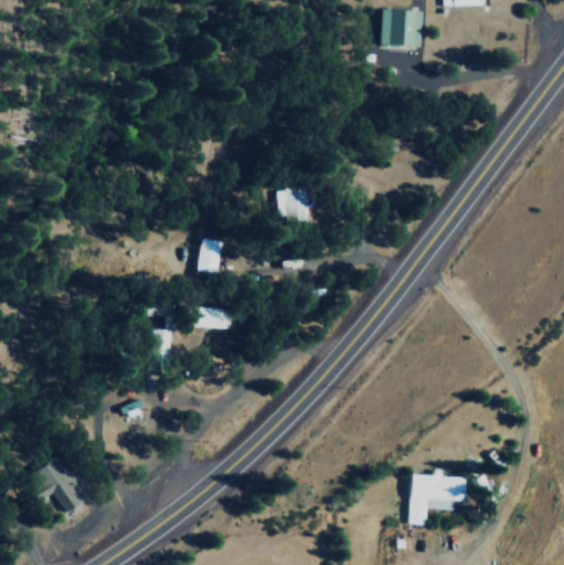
[(382,46),(421,47),(422,11),(383,10),(382,46)]
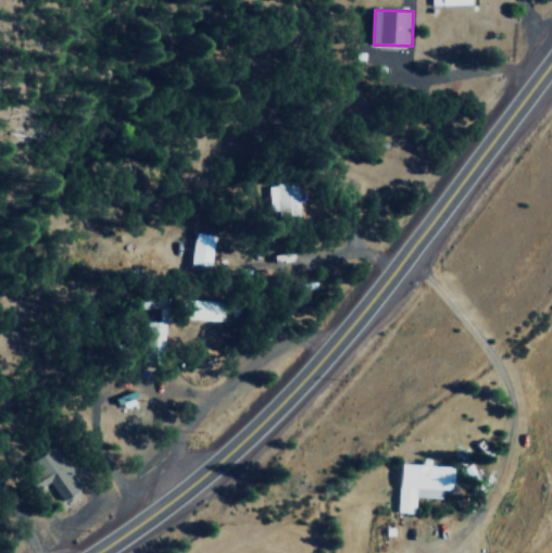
[(273,183),(273,220),(301,220),(301,183),(273,183)]
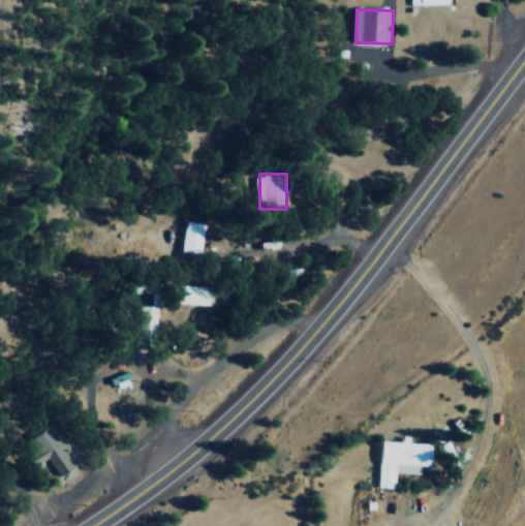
[(183,253),(204,255),(207,224),(186,222),(183,253)]
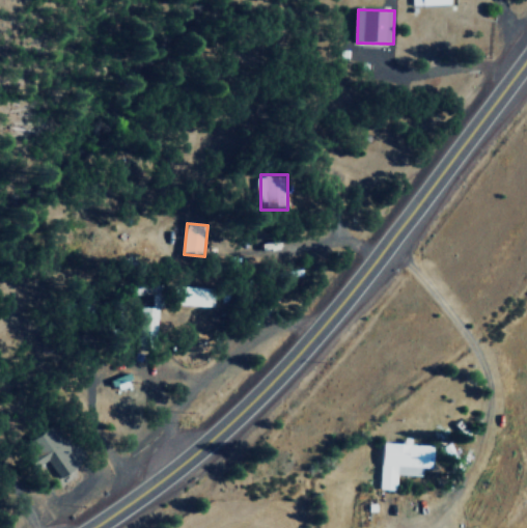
[(141,309),(140,350),(158,351),(159,307),(167,307),(168,287),(151,287),(150,295),(155,295),(155,309),(141,309)]
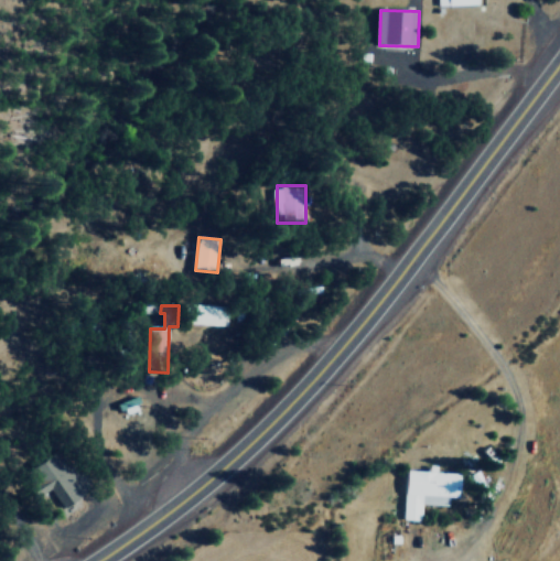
[(190,326),(229,327),(230,306),(190,305),(190,326)]
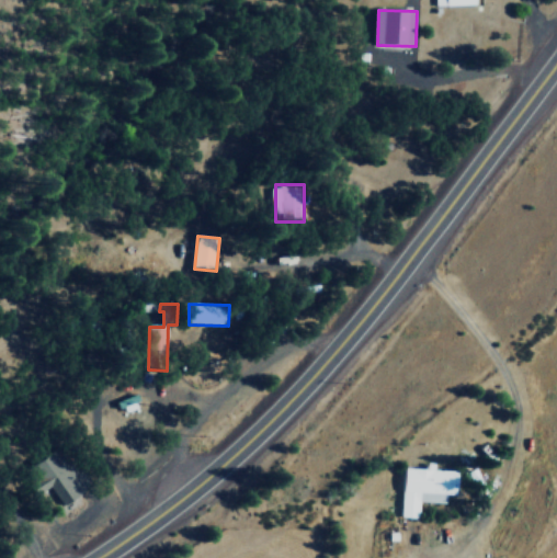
[(95,490),(67,445),(29,469),(47,498),(55,493),(65,509),(95,490)]
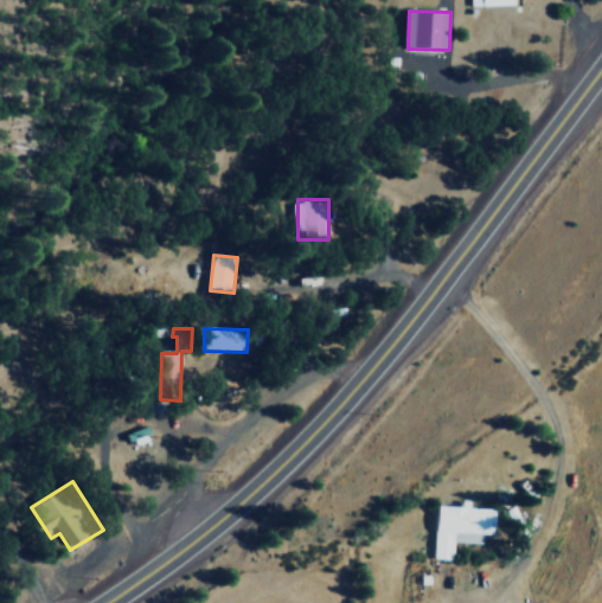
[(439,505),(436,559),(456,560),(456,544),(486,545),(486,536),(497,537),(498,508),(439,505)]
